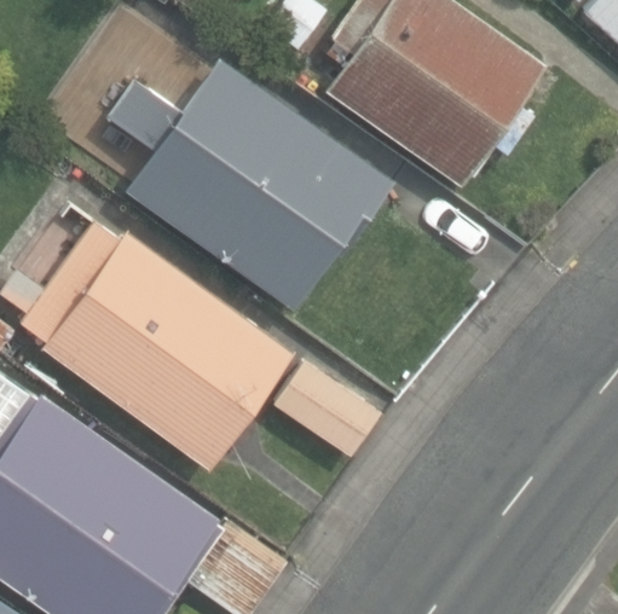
[(298,53),(329,13),(311,0),(292,0),(269,29),(298,53)]
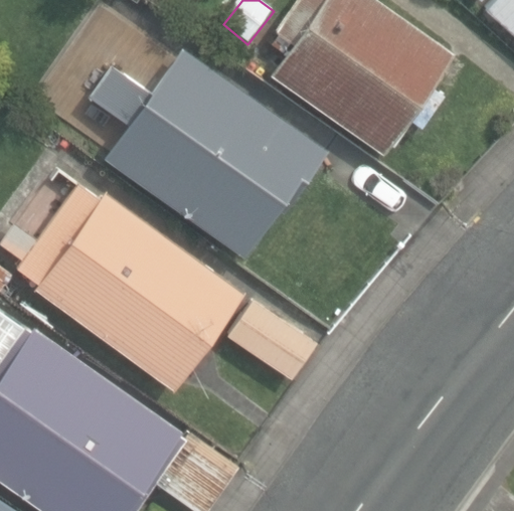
[(273,75),(384,154),(408,120),(421,129),(444,97),(432,89),(455,55),(374,0),(301,0),(278,34),(294,45),(273,75)]
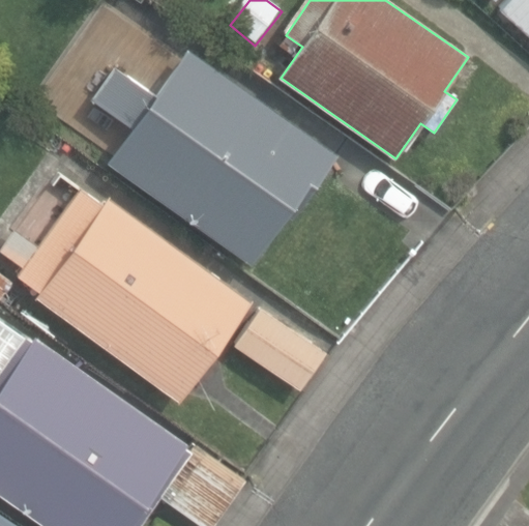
[(528,0),(504,0),(498,7),(528,35),(528,0)]
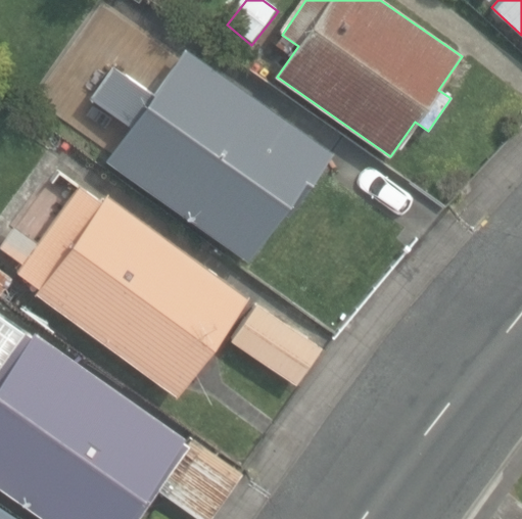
[(234,250),(249,262),(257,250),(283,215),(288,219),(334,154),(185,49),(160,83),(147,74),(139,85),(116,68),(93,101),(131,129),(107,160),(234,250)]
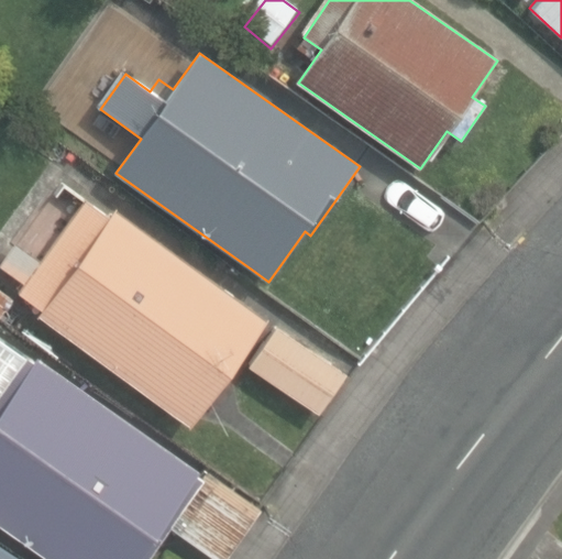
[(266,321),(118,211),(109,222),(84,204),(41,262),(12,241),(0,258),(0,265),(23,284),(17,295),(37,311),(34,317),(186,428),(266,321)]
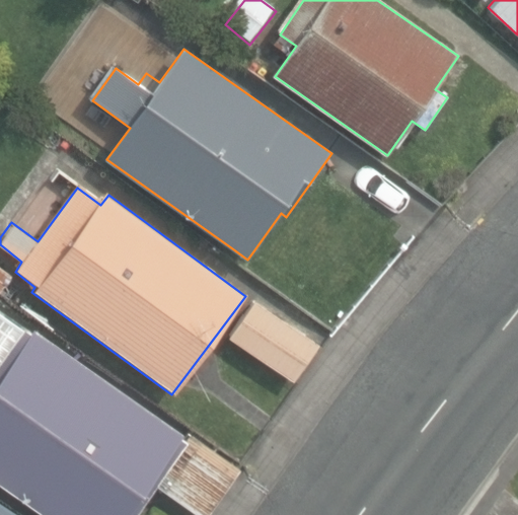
[(0,296),(12,280),(0,271),(0,296)]
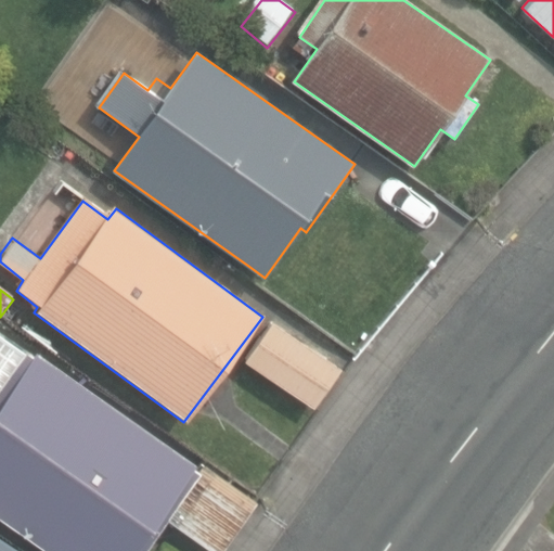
[(247,366),(317,410),(344,369),(274,324),(247,366)]
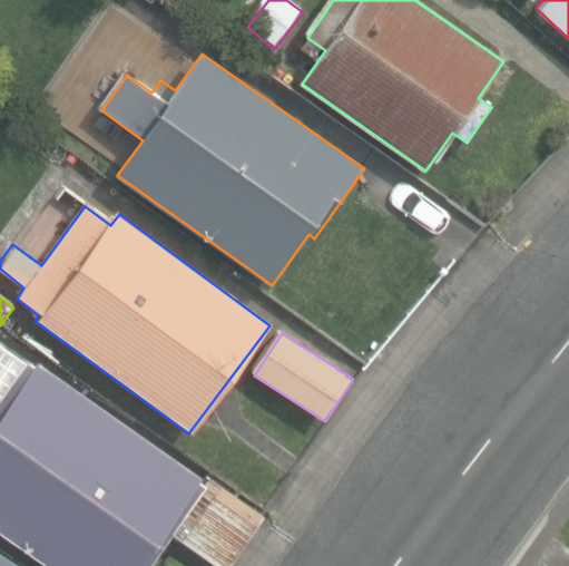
[(150,565),(173,535),(216,565),(227,565),(263,517),(203,475),(200,478),(38,363),(36,368),(29,363),(0,403),(0,530),(49,565),(150,565)]
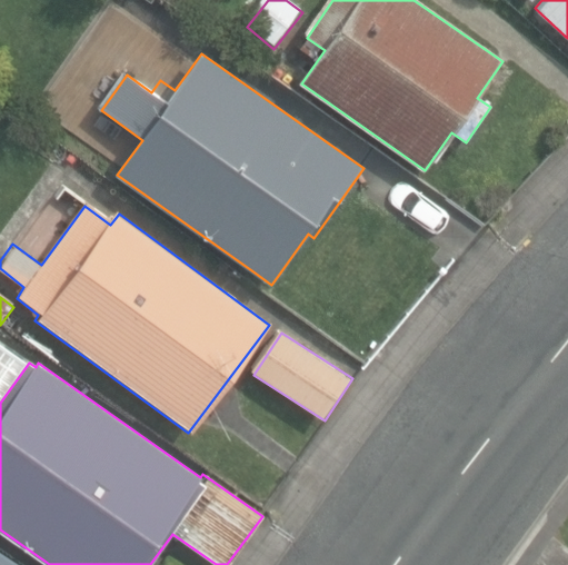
[(19,564),(0,551),(0,564),(19,564)]
